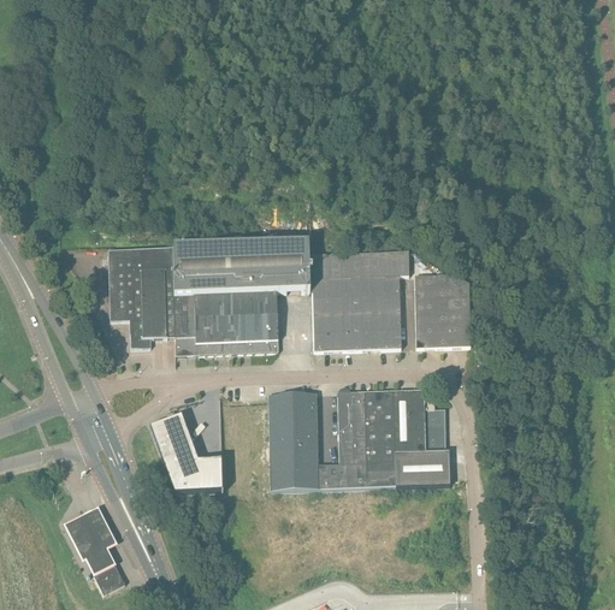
[(175,294),(277,291),(311,290),(309,242),(173,246),(173,247),(175,294)]
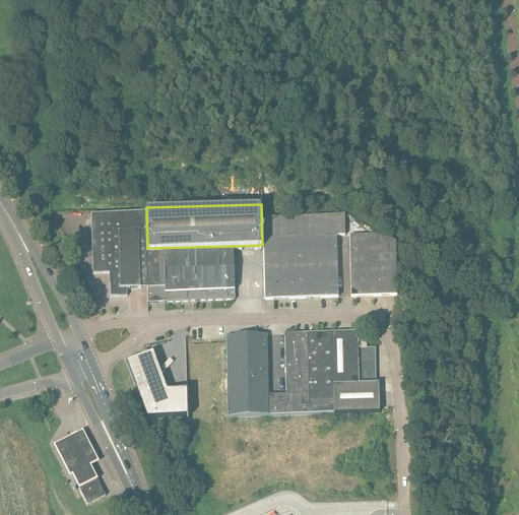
[(147,282),(147,248),(146,208),(92,210),(93,269),(111,269),(111,280),(111,281),(111,293),(127,292),(127,284),(142,283),(147,282)]
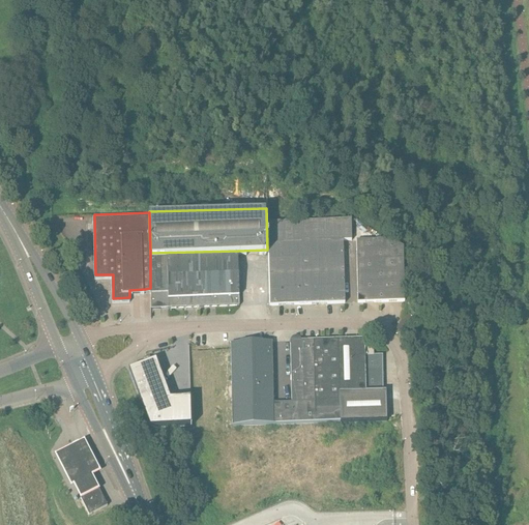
[(305,299),(325,299),(323,215),(303,216),(305,299)]
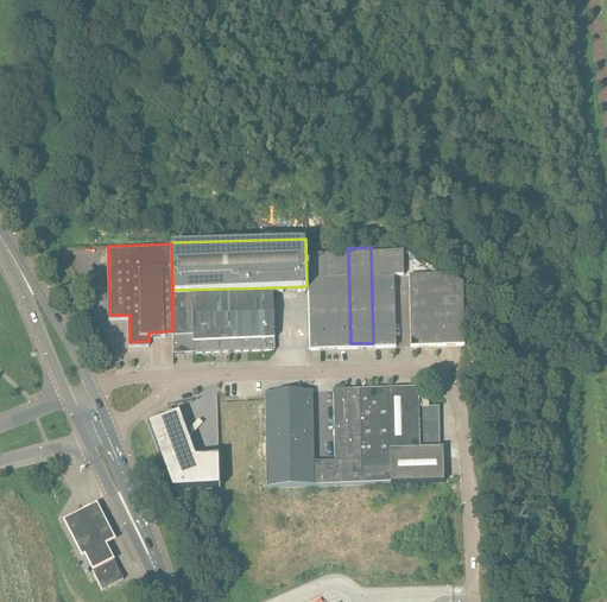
[(373,343),(397,342),(394,271),(402,271),(400,247),(371,247),(373,343)]
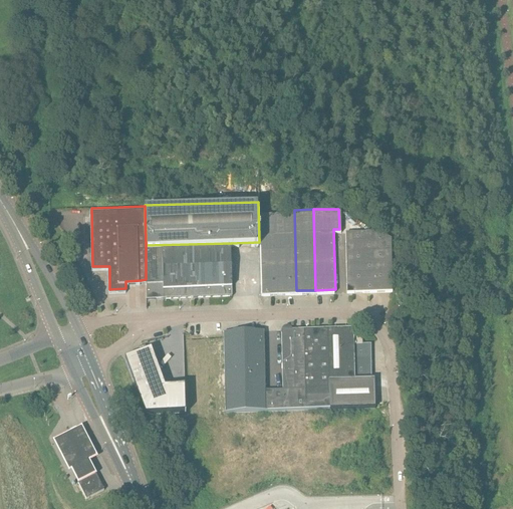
[(347,289),(393,288),(392,236),(376,228),(370,228),(370,224),(346,209),(338,209),(339,229),(346,229),(347,289)]
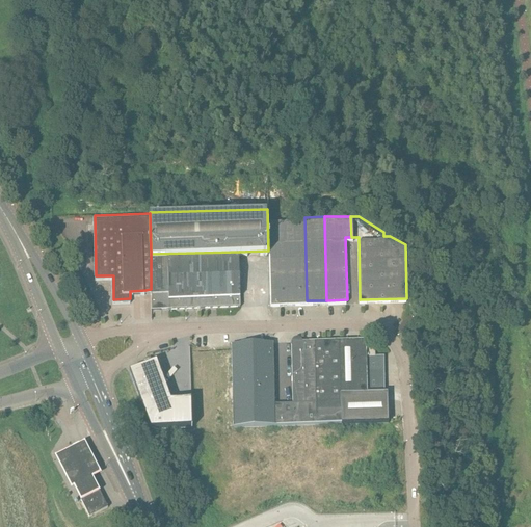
[(271,301),(307,300),(304,217),(269,218),(271,301)]
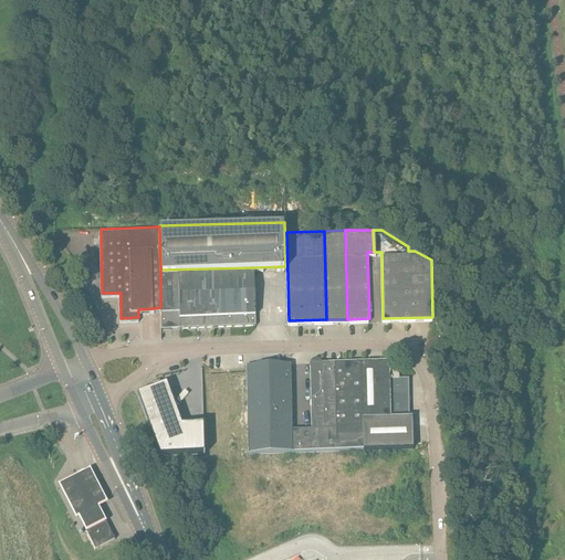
[(257,321),(255,303),(258,303),(258,299),(255,299),(254,267),(160,270),(160,307),(160,308),(161,308),(163,324),(257,321)]
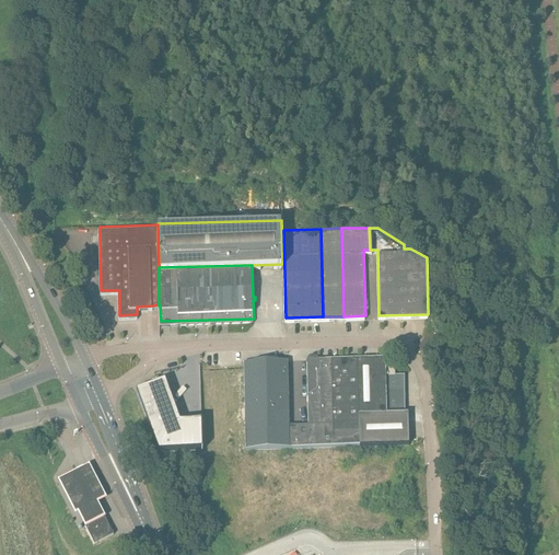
[(360,442),(409,441),(408,408),(405,408),(404,371),(395,371),(394,362),(386,362),(385,354),(358,355),(360,442)]
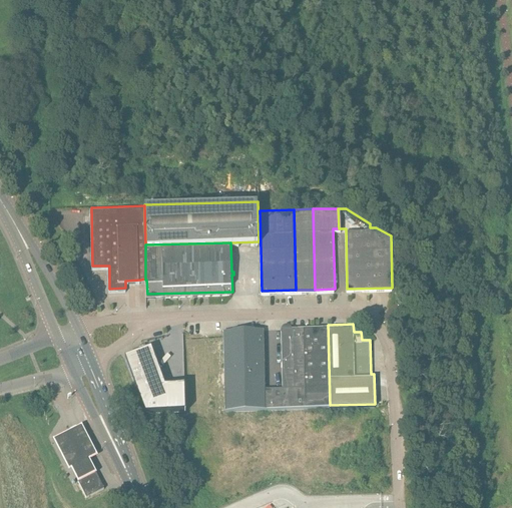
[(284,406),(307,406),(305,325),(282,326),(283,386),(284,406)]
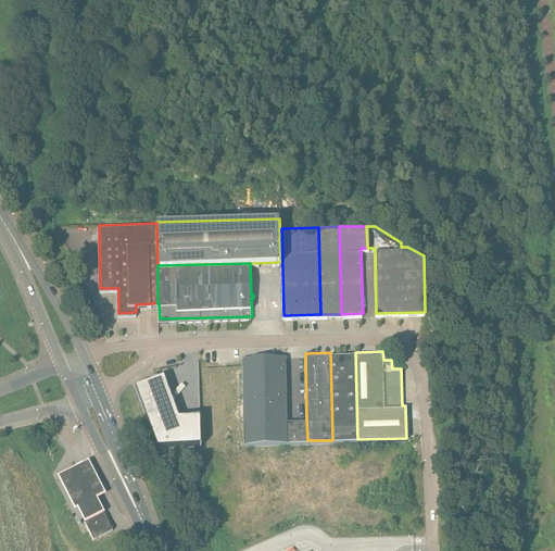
[(332,440),(357,439),(355,352),(330,352),(332,440)]
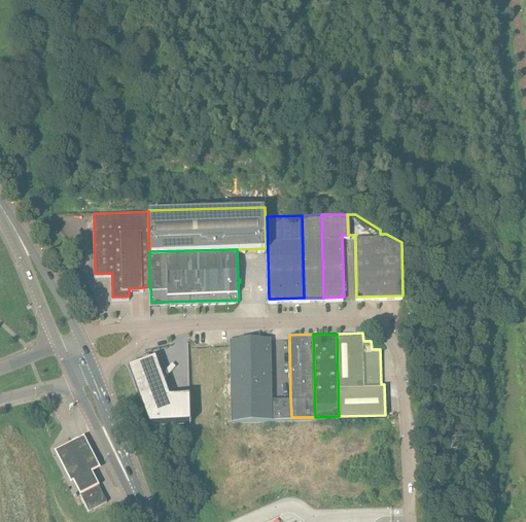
[(290,396),(288,396),(273,396),(271,335),(230,337),(232,419),(291,417),(290,396)]
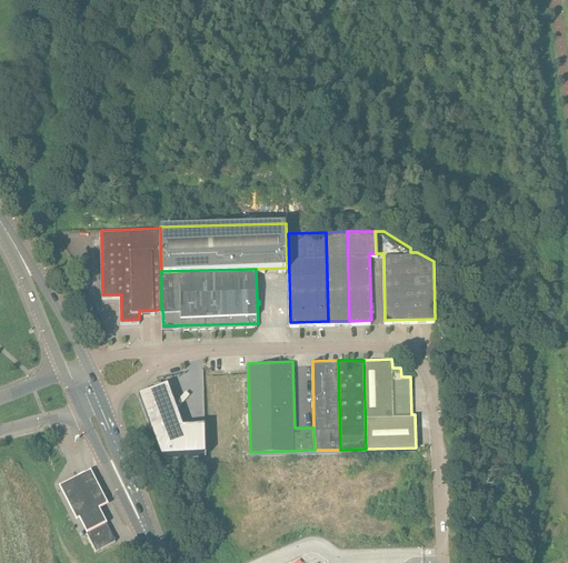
[(227,363),(228,389),(205,390),(206,423),(207,453),(250,452),(248,363),(227,363)]
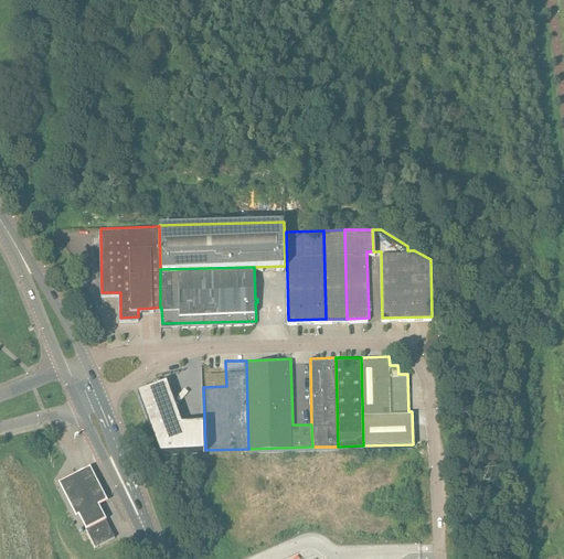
[(138,389),(160,451),(205,450),(204,420),(182,420),(167,378),(138,389)]
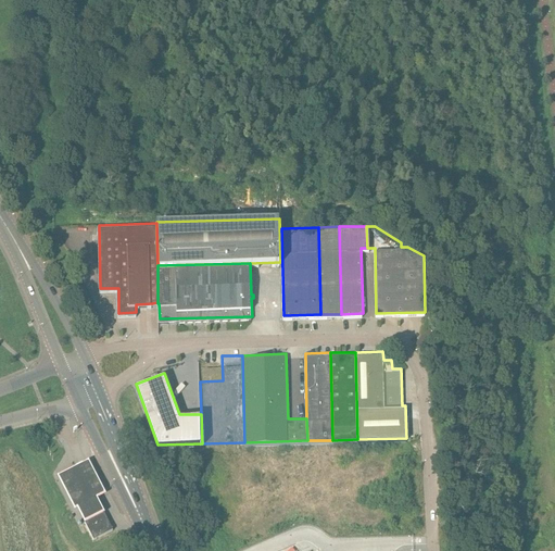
[(79,505),(85,517),(104,508),(98,496),(105,491),(89,458),(59,472),(76,506),(79,505)]
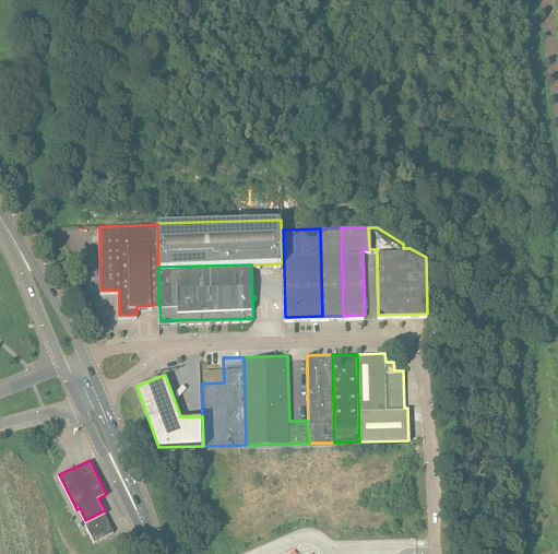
[(95,539),(115,529),(105,510),(85,520),(95,539)]
